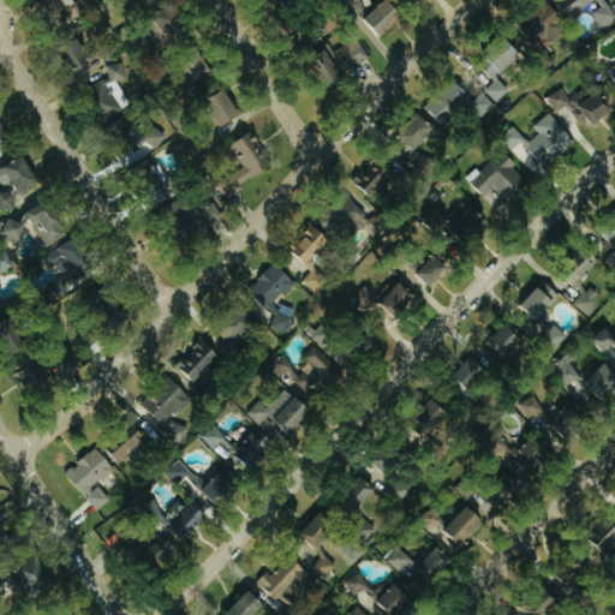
[(94,7),(88,0),(79,0),(76,4),(72,0),(58,0),(57,3),(71,24),(94,7)]
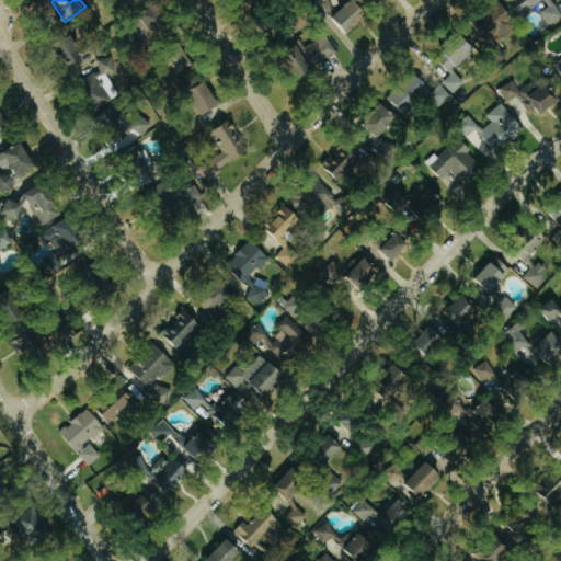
[(351,33),(369,13),(355,0),(353,0),(335,19),(351,33)]
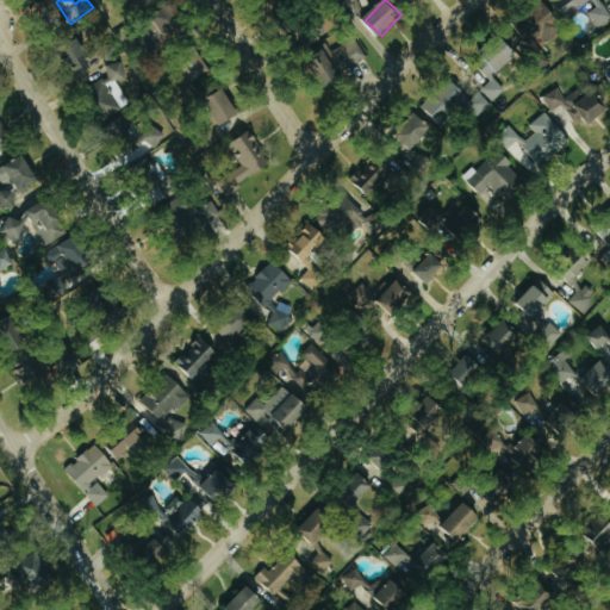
[(526,24),(546,47),(566,27),(547,5),(526,24)]
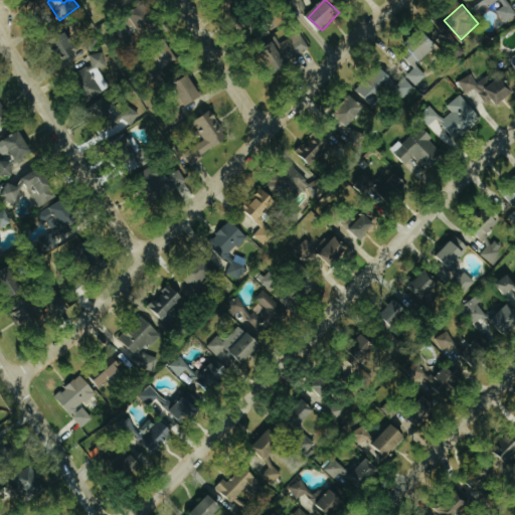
[(131,13),(143,37),(160,29),(148,5),(131,13)]
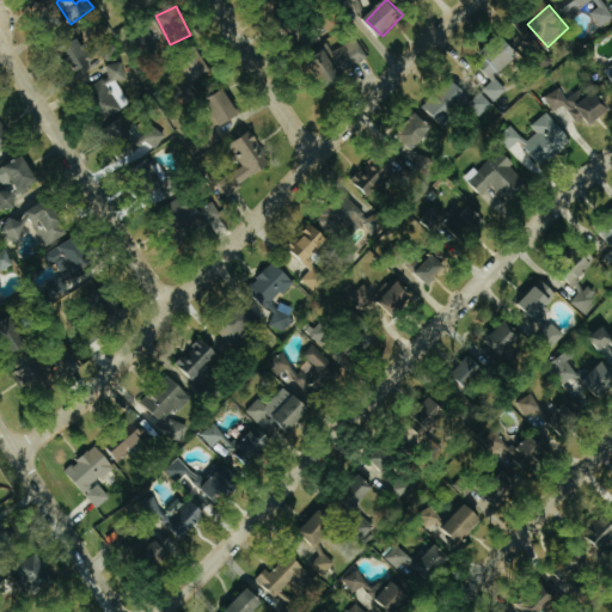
[(369,57),(356,37),(332,51),(331,51),(313,62),(329,89),(346,79),(342,74),(369,57)]
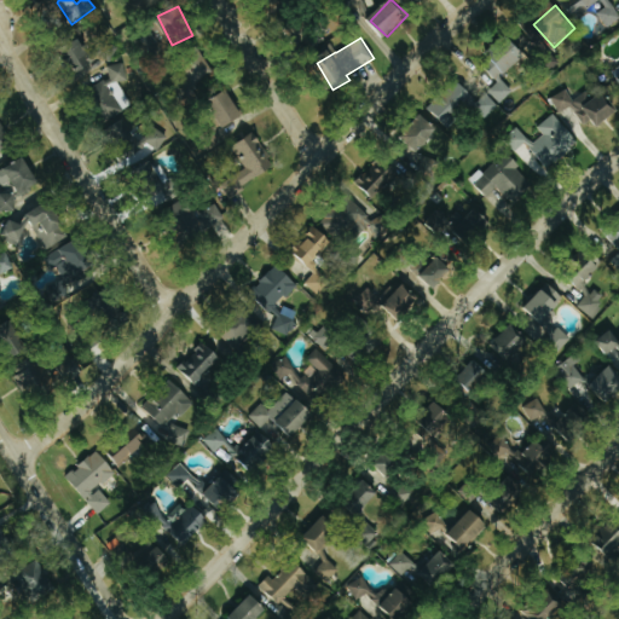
[(64,45),(76,76),(94,70),(82,39),(64,45)]
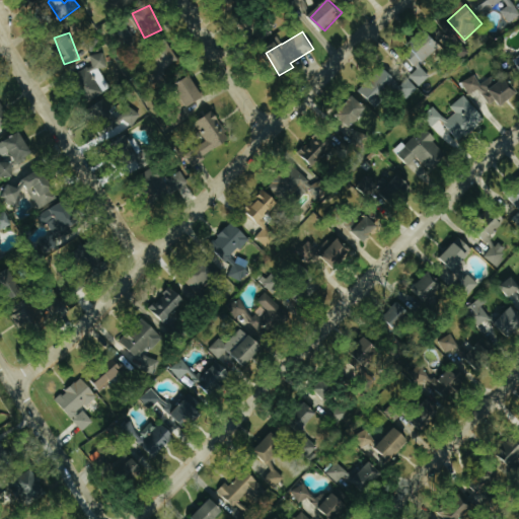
[(409,46),(416,54),(410,60),(418,69),(411,76),(420,86),(431,76),(422,66),(442,47),(430,34),(423,42),(418,36),(409,46)]
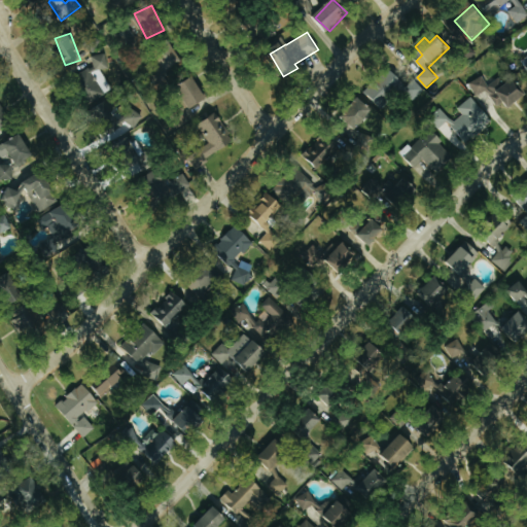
[(80,71),(84,99),(110,96),(106,69),(110,69),(108,55),(93,57),(95,69),(80,71)]
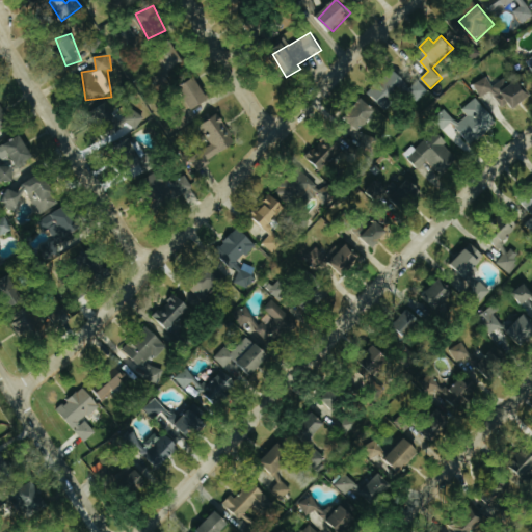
[(370,94),(388,111),(405,92),(422,109),(434,97),(418,80),(411,87),(394,70),(370,94)]
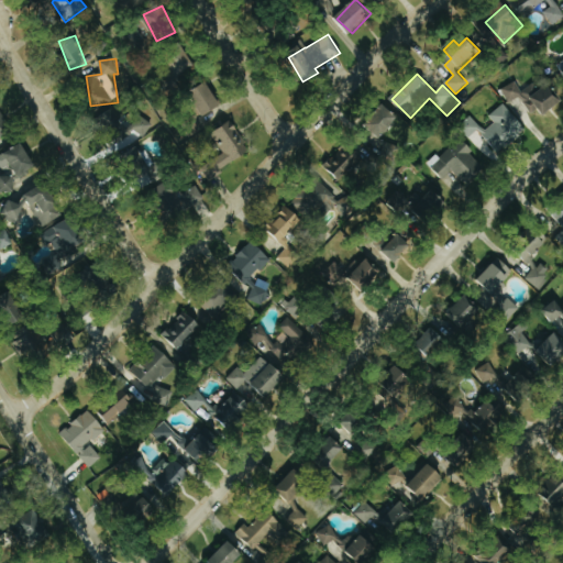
[(510,102),(521,96),(531,113),(541,108),(544,112),(562,102),(552,84),(540,90),(536,83),(522,90),(517,80),(503,89),(510,102)]
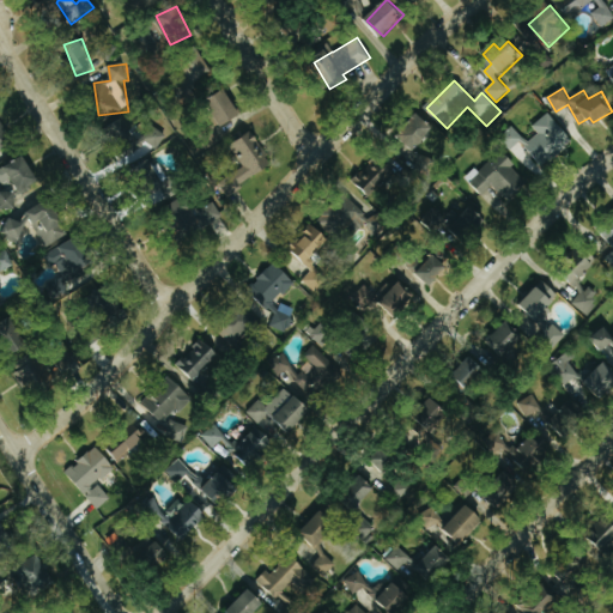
[(541,167),(575,143),(552,111),(533,125),(540,134),(528,143),(515,126),(501,137),(510,151),(523,141),(541,167)]
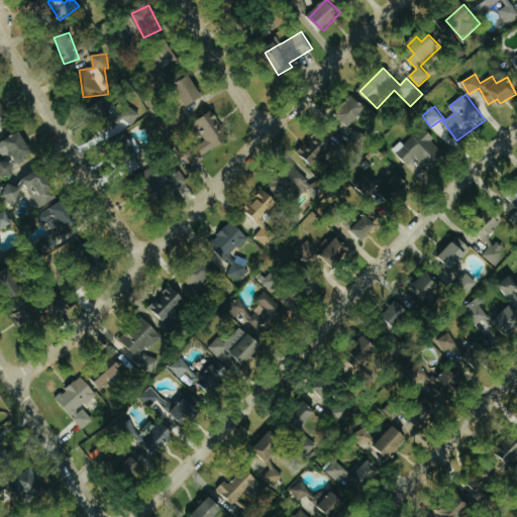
[(123,112),(106,96),(92,110),(108,126),(112,122),(123,133),(140,115),(130,105),(123,112)]
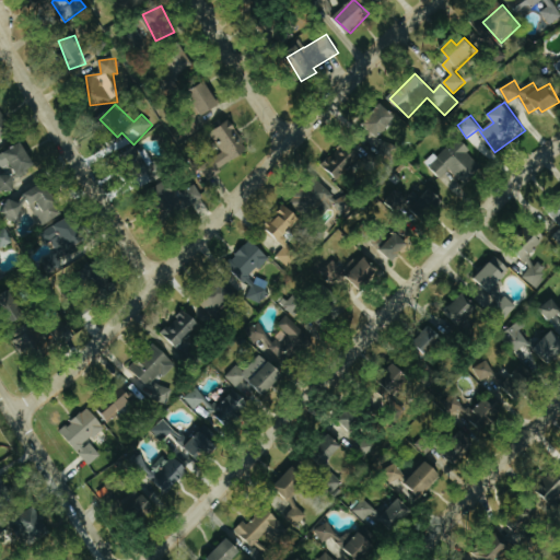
[(0,141),(11,139),(1,105),(0,105),(0,141)]
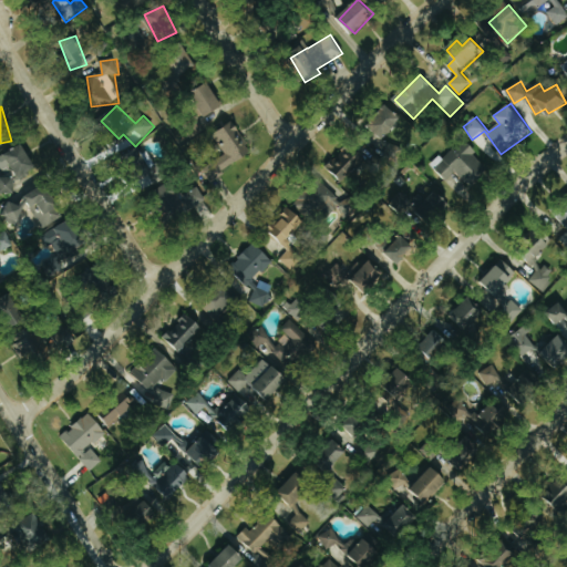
[(382,140),(403,121),(390,106),(369,125),(382,140)]
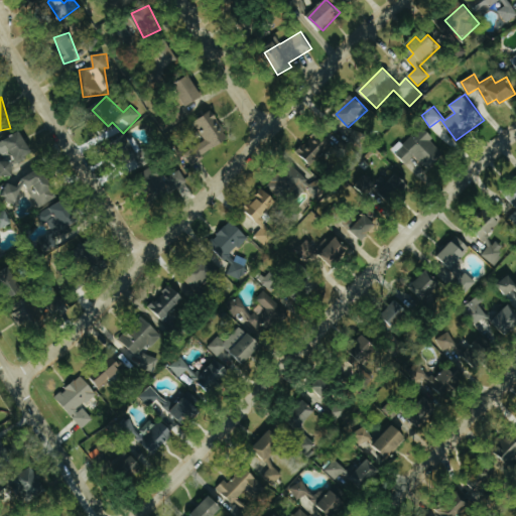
[(184,153),(190,163),(231,140),(214,111),(195,122),(206,141),(184,153)]
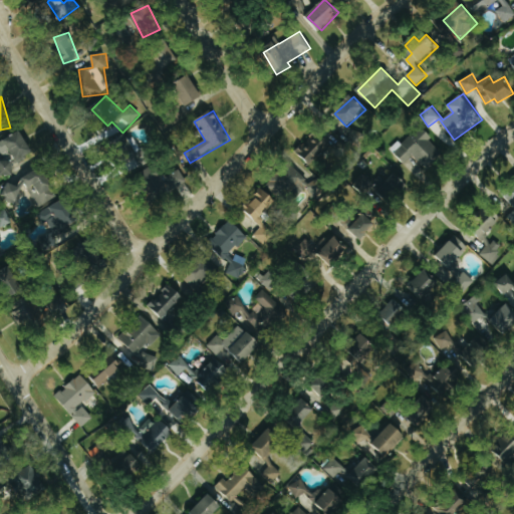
[(414,156),(427,168),(444,151),(421,126),(396,152),(407,163),(414,156)]
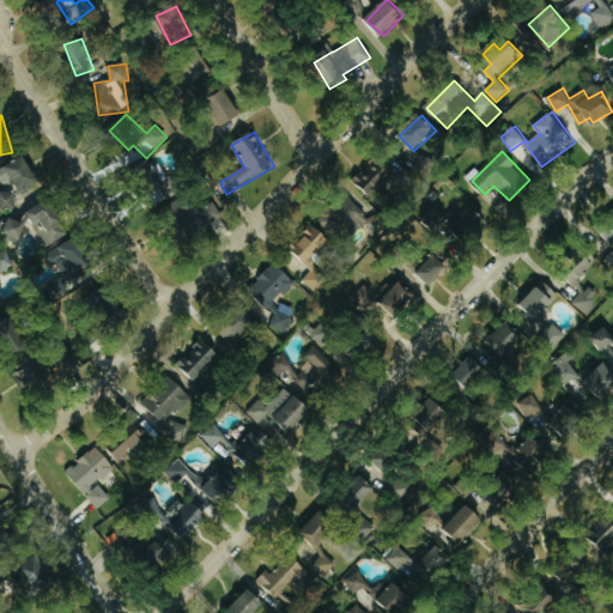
[(16,196),(42,181),(26,155),(0,170),(0,180),(5,188),(0,190),(0,198),(7,210),(19,202),(16,196)]
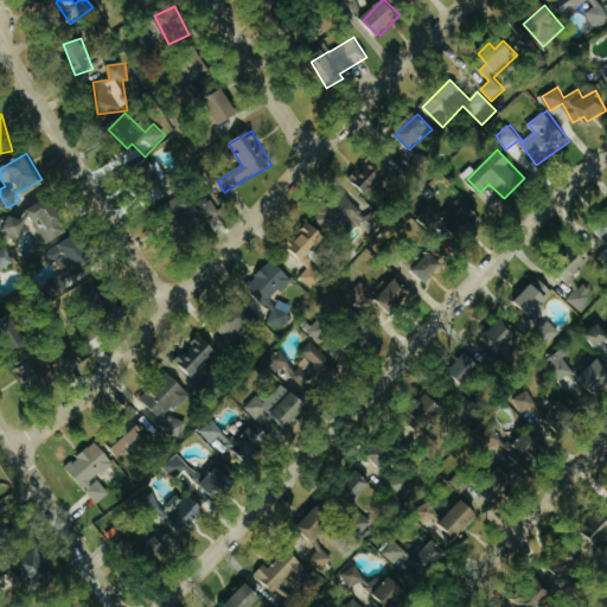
[(364,193),(390,171),(375,154),(349,177),(364,193)]
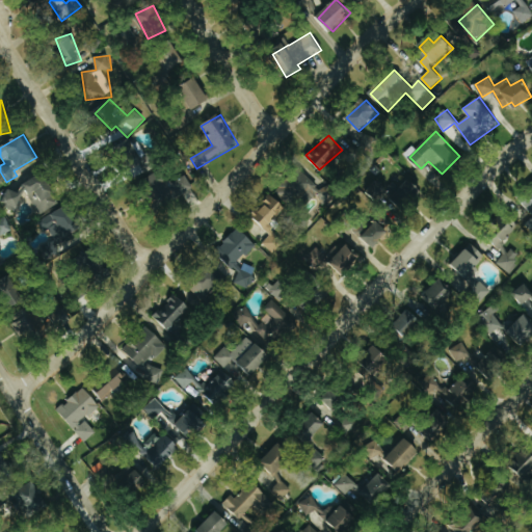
[(162,203),(187,189),(189,194),(194,191),(185,173),(170,181),(163,167),(149,176),(162,203)]
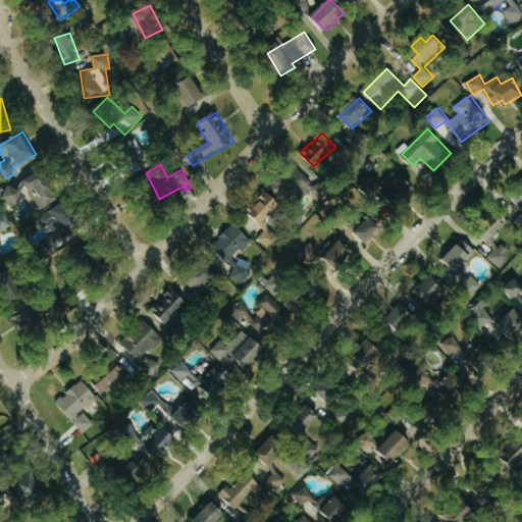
[(262,194),(247,223),(252,231),(256,228),(264,232),(279,205),(290,197),(299,202),(308,195),(319,201),(332,191),(327,184),(322,181),(314,187),(301,168),(296,166),(279,177),(276,184),(262,194)]
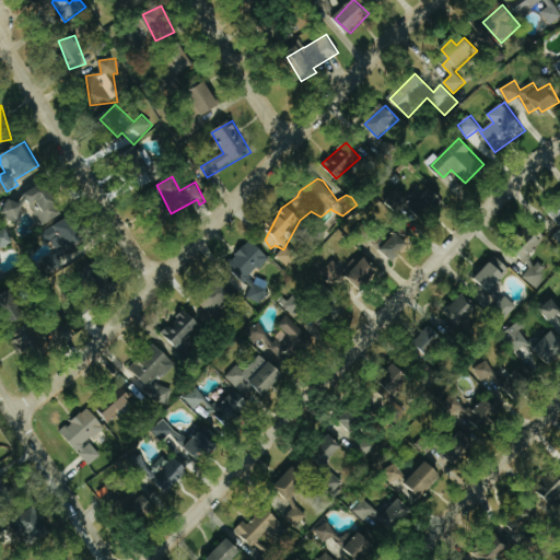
[(66,213),(48,182),(0,207),(8,221),(33,207),(43,225),(66,213)]
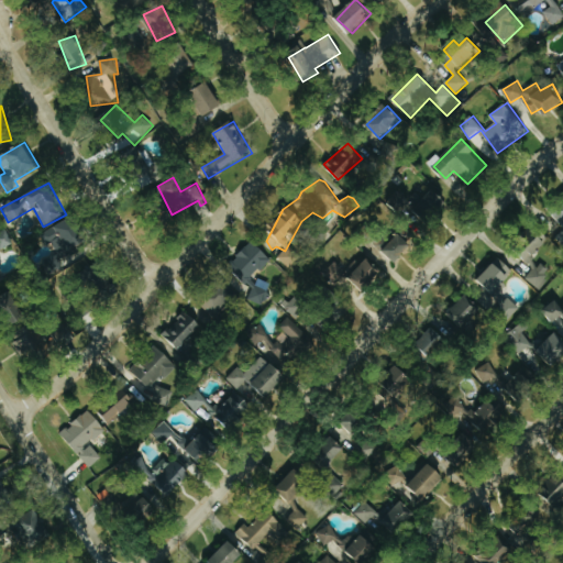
[(430,225),(449,205),(432,190),(414,211),(430,225)]
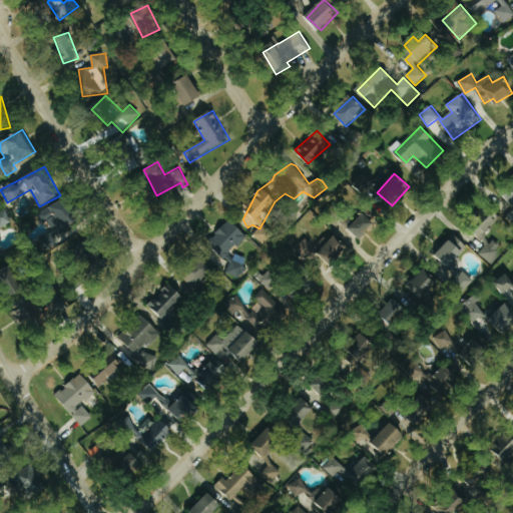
[(73,235),(69,228),(82,220),(67,196),(41,212),(60,243),(73,235)]
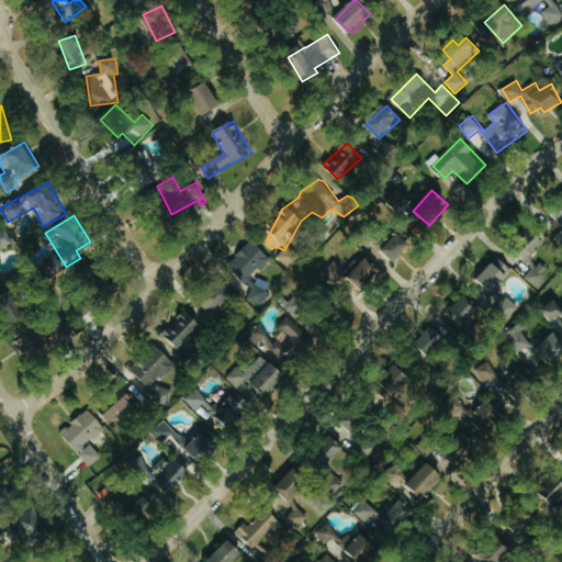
[(375,244),(395,262),(415,242),(402,229),(392,240),(384,234),(375,244)]
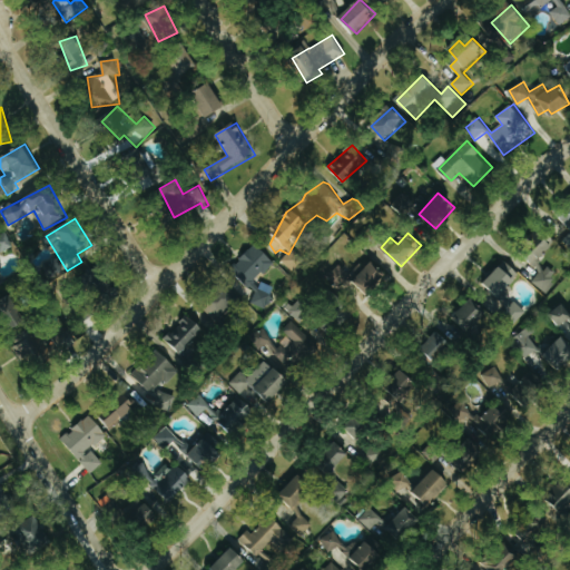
[(0,252),(13,247),(8,234),(0,236),(0,252)]
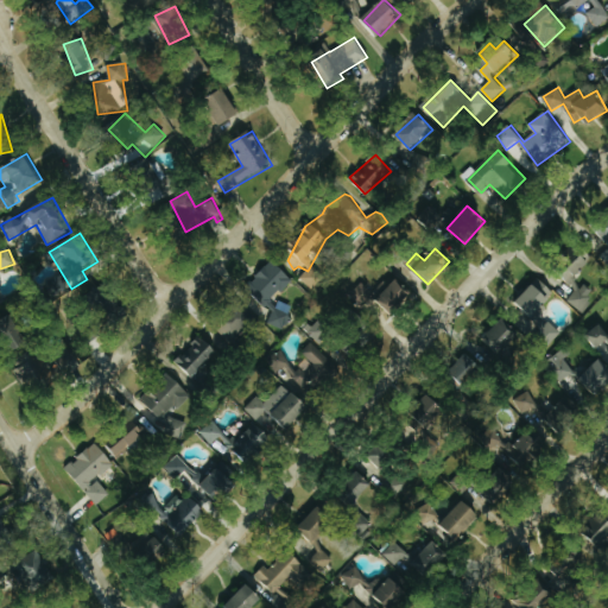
[(591,260),(578,249),(567,265),(580,274),(591,260)]
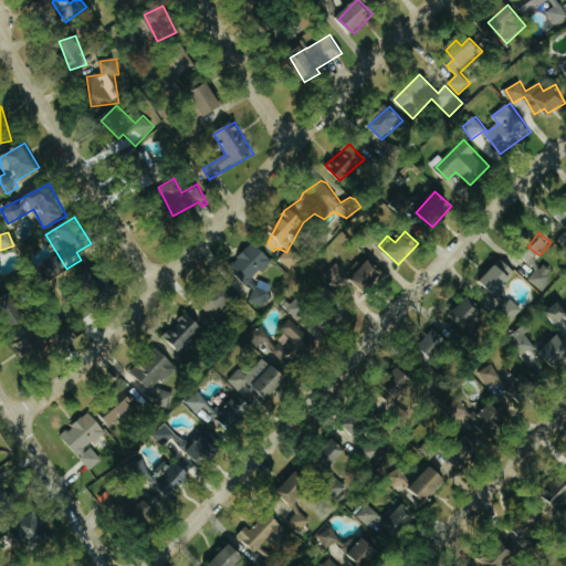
[(249,283),(272,261),(254,242),(231,264),(249,283)]
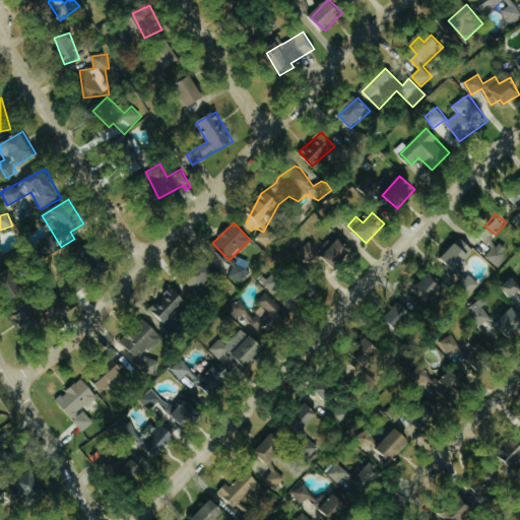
[(320,274),(349,248),(337,236),(320,252),(310,241),(299,251),(320,274)]
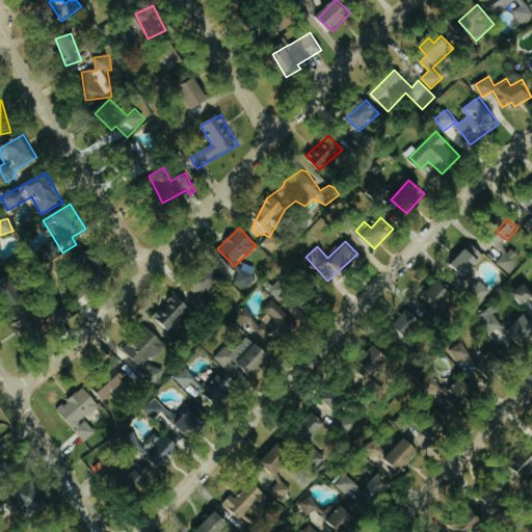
[(454,263),(469,276),(487,257),(473,243),(454,263)]
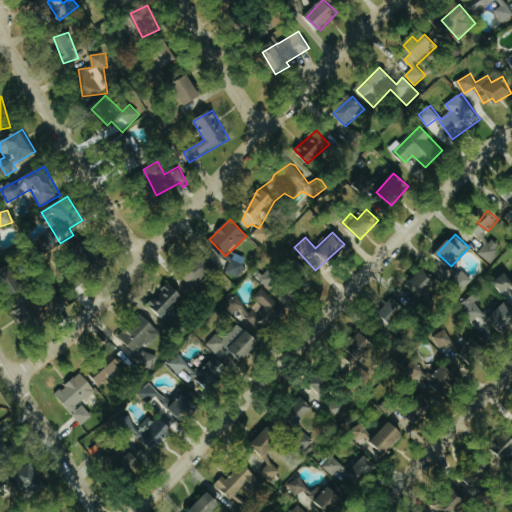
[(492,263),(503,247),(491,239),(480,254),(492,263)]
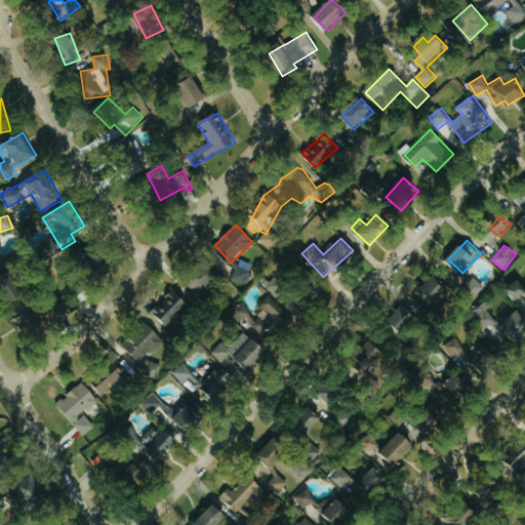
[(189,285),(200,297),(221,279),(210,266),(189,285)]
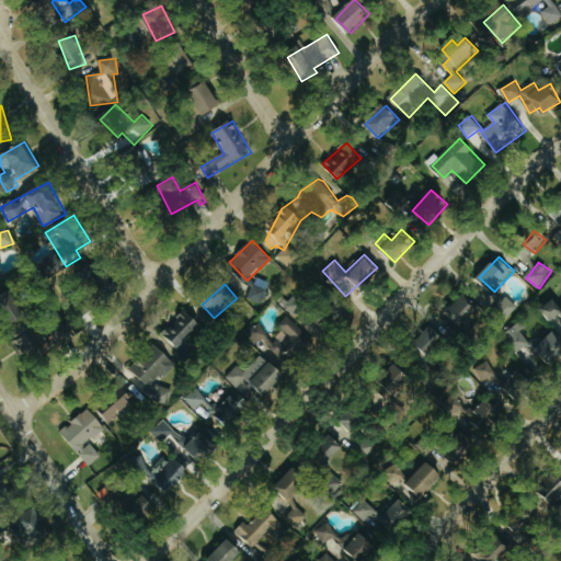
[(283,306),(296,317),(306,305),(293,294),(283,306)]
